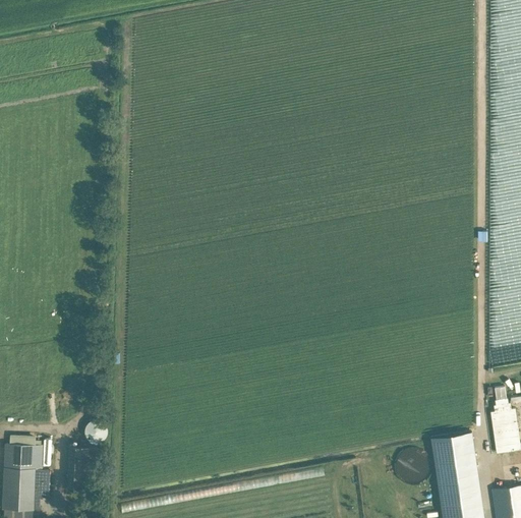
[(0,291),(6,293),(8,285),(1,283),(0,285),(0,291)]
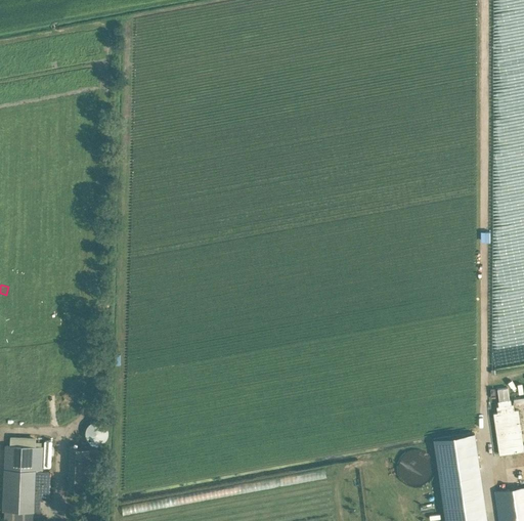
[(497,415),(493,416),(499,457),(523,452),(518,411),(515,413),(514,406),(512,406),(511,402),(510,402),(508,390),(497,391),(499,403),(497,403),(498,408),(496,409),(497,415)]
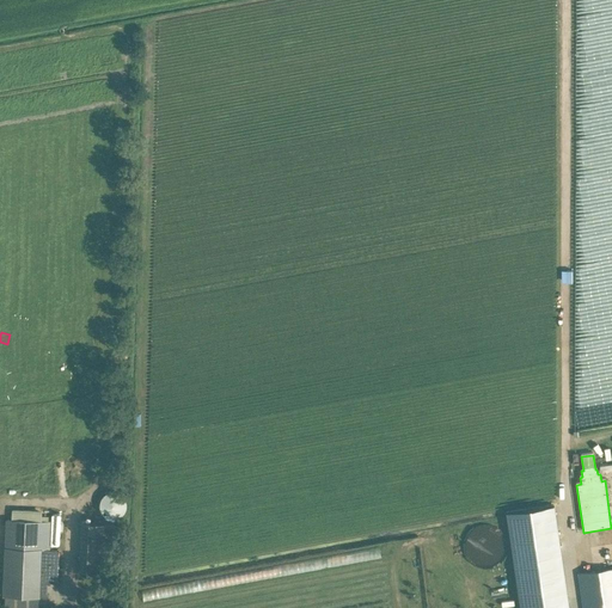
[(84,470),(73,470),(73,480),(84,480),(84,470)]
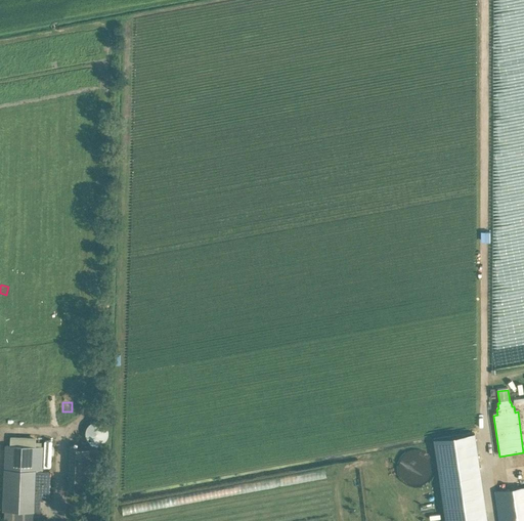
[(106,435),(107,431),(107,428),(106,426),(104,423),(100,420),(99,420),(96,420),(91,420),(89,422),(87,423),(86,426),(85,428),(85,431),(85,434),(86,436),(87,438),(89,439),(91,440),(93,441),(97,442),(99,441),(101,440),(104,438),(106,435)]
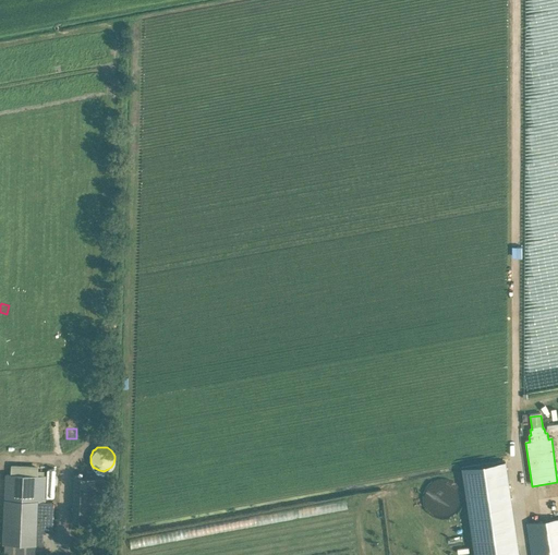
[(519,554),(506,463),(462,470),(474,554),(519,554)]
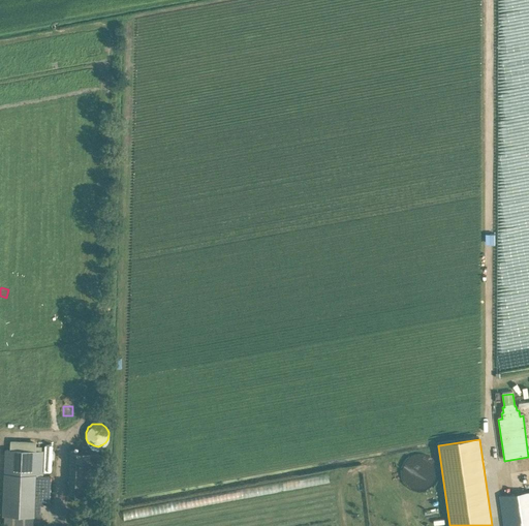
[(50,507),(52,478),(42,478),(43,454),(33,454),(6,452),(3,518),(5,518),(4,525),(33,525),(34,519),(40,520),(41,506),(50,507)]
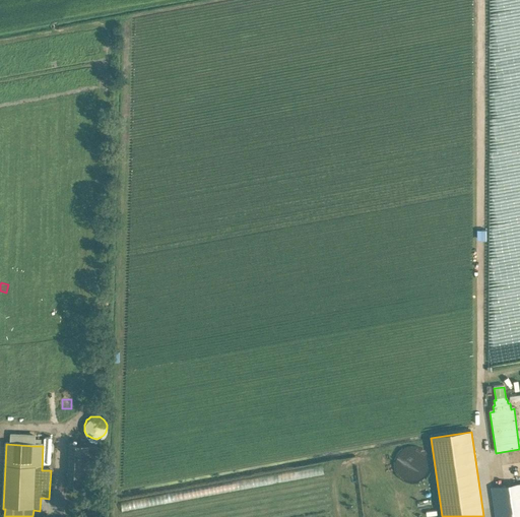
[(94,489),(98,448),(69,446),(67,487),(94,489)]
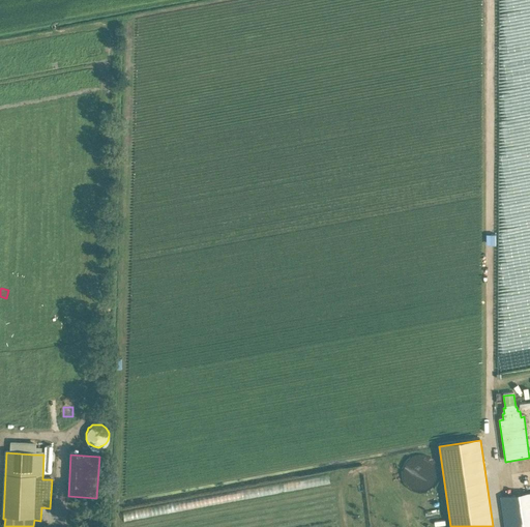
[(529,526),(529,495),(501,500),(505,526),(529,526)]
